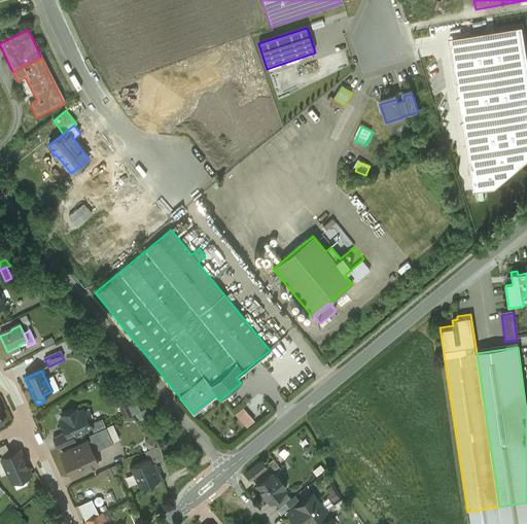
[(53,378),(46,381),(51,391),(43,395),(44,398),(59,391),(53,378)]
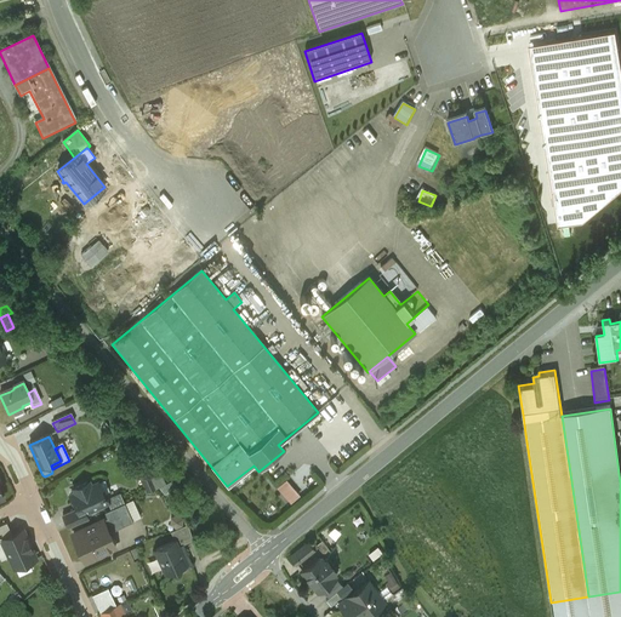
[(158,474),(149,478),(155,491),(164,487),(158,474)]
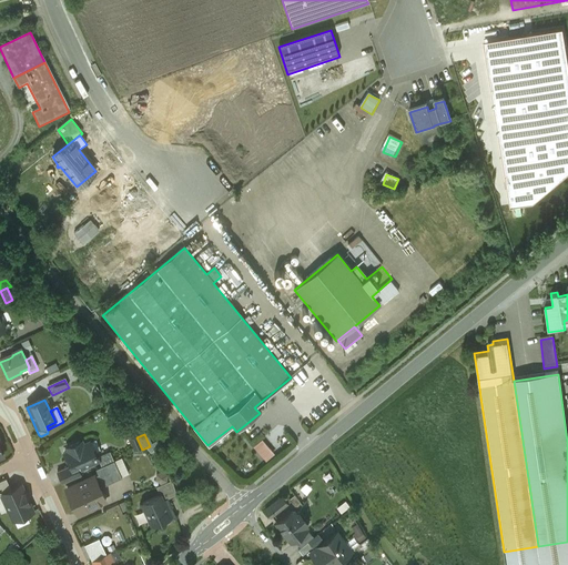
[(137,437),(130,441),(135,453),(142,450),(137,437)]
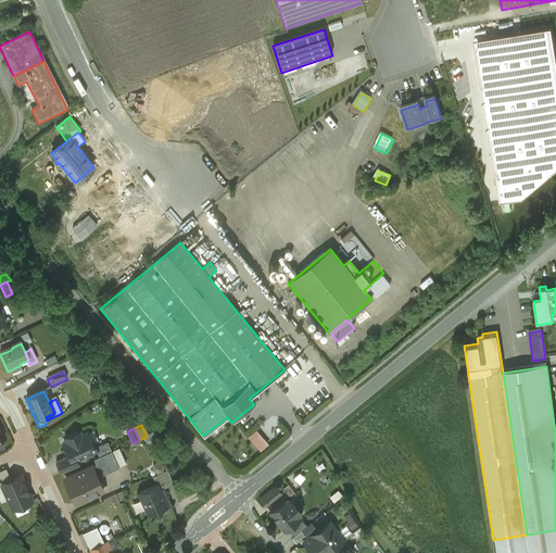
[(261,453),(269,445),(257,431),(249,439),(261,453)]
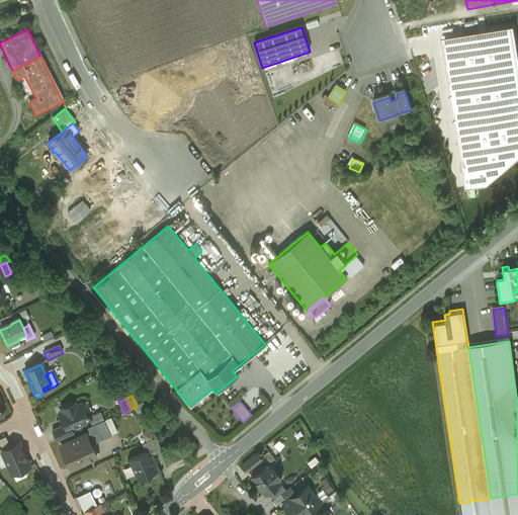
[(74,404),(61,410),(63,413),(59,415),(61,422),(62,421),(64,426),(68,424),(70,430),(90,421),(89,420),(86,414),(85,414),(81,405),(75,408),(74,404)]
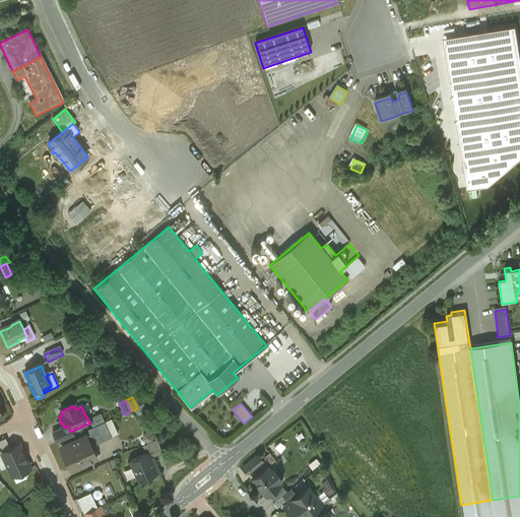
[(100,416),(89,422),(90,423),(92,429),(103,424),(100,416)]
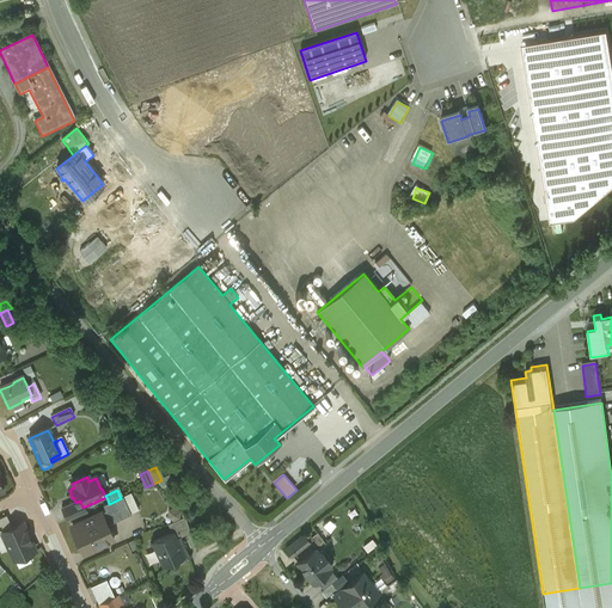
[(109,504),(103,507),(105,513),(102,514),(106,527),(130,516),(122,498),(109,504)]
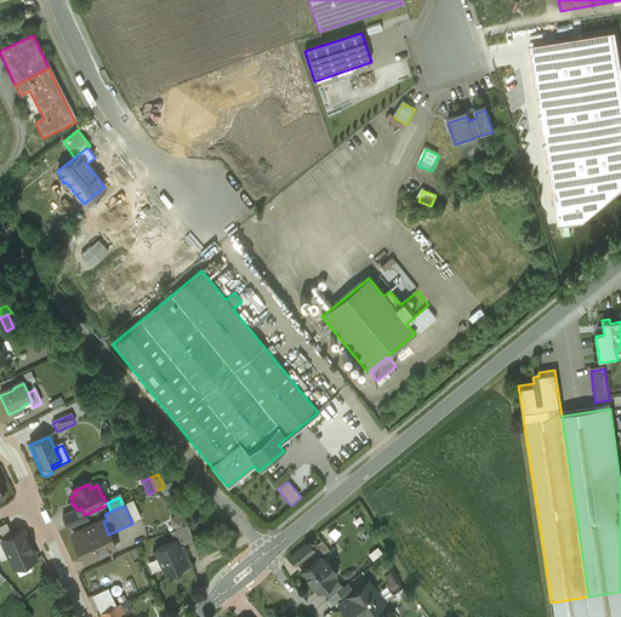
[(77,510),(62,516),(68,530),(87,521),(84,515),(81,508),(77,510)]
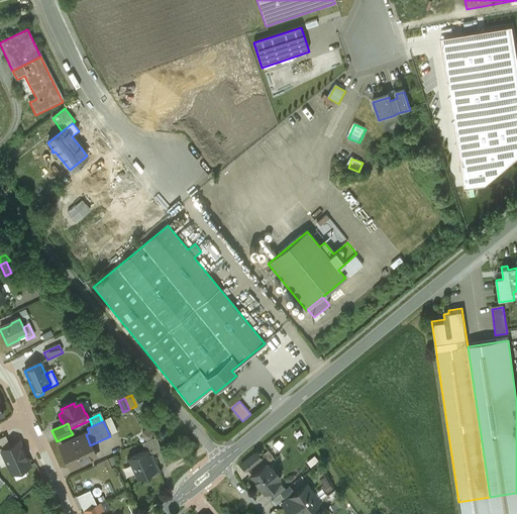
[(153,439),(152,430),(142,432),(142,440),(153,439)]
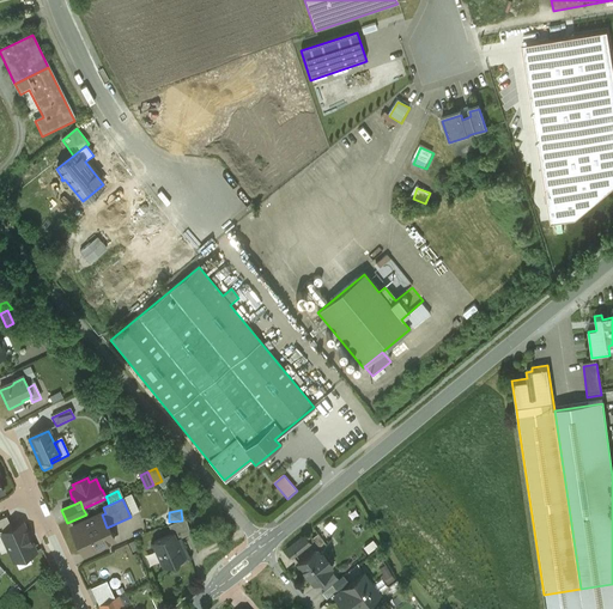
[(102,515),(72,529),(77,539),(76,540),(84,556),(114,542),(107,528),(102,515)]
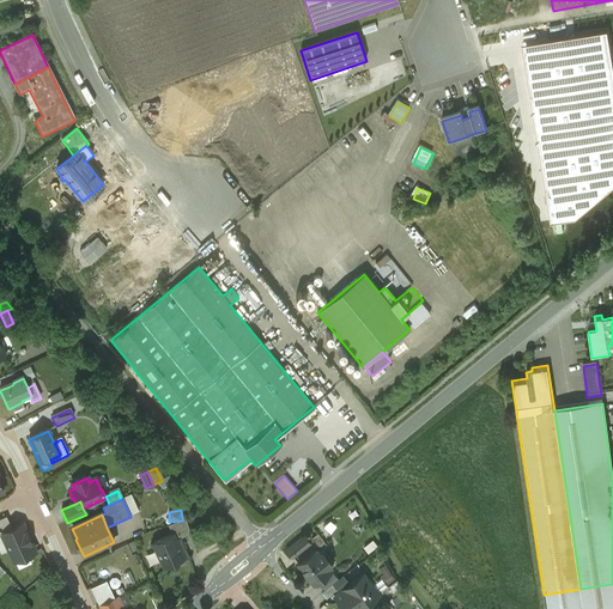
[(1,535),(12,530),(6,518),(0,521),(0,536),(1,536),(1,535)]
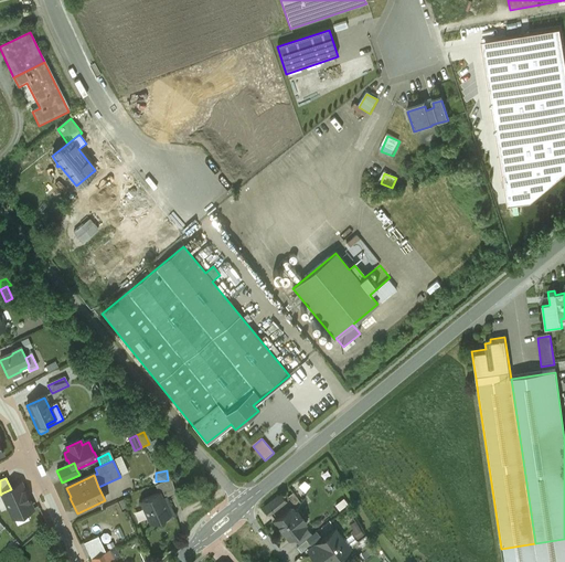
[(171,479),(155,487),(159,495),(162,500),(176,495),(171,479)]
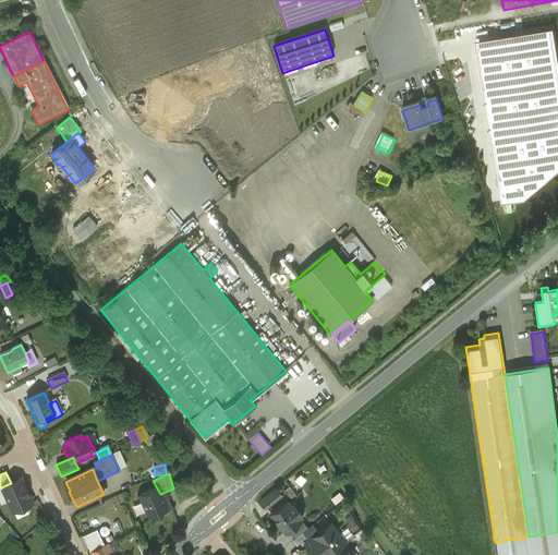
[(1,489),(13,514),(32,505),(20,480),(11,483),(1,487),(1,489)]
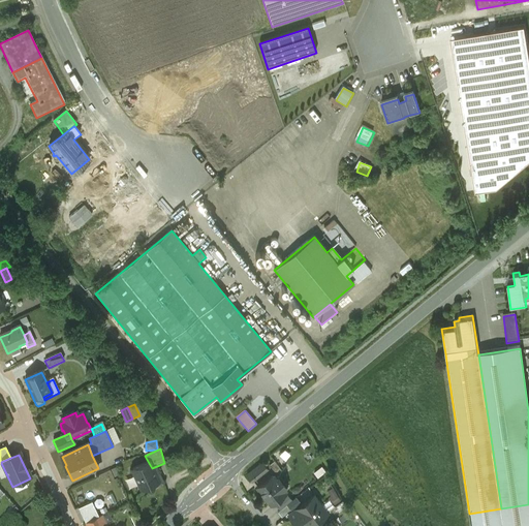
[(149,463),(132,471),(141,491),(158,483),(152,468),(149,463)]
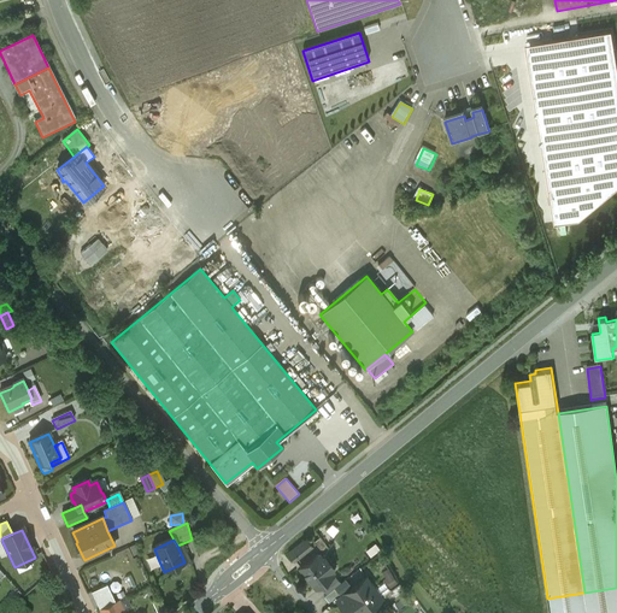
[(306,541),(287,555),(294,565),(313,549),(306,541)]
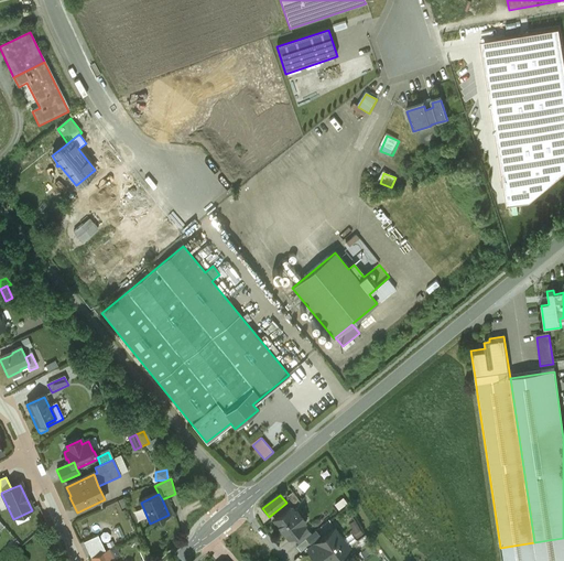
[(292,495),(288,499),(295,509),(301,505),(292,495)]
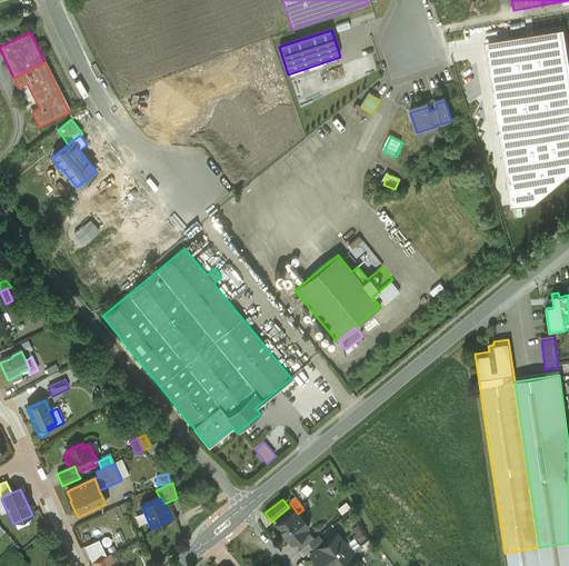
[(307,533),(292,515),(277,528),(291,545),(307,533)]
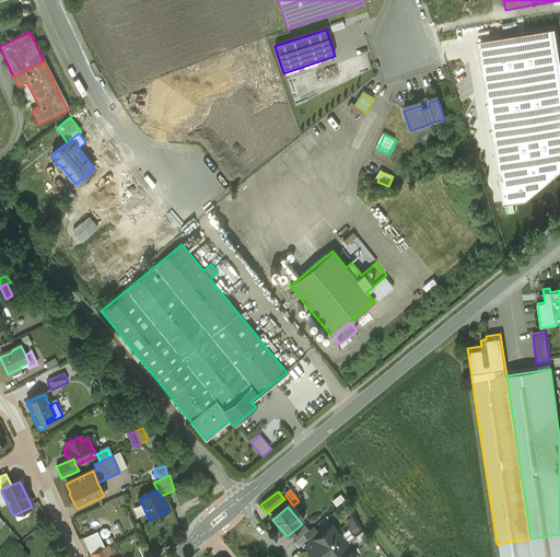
[(333,528),(314,541),(319,548),(311,555),(312,556),(333,556),(347,546),(333,528)]
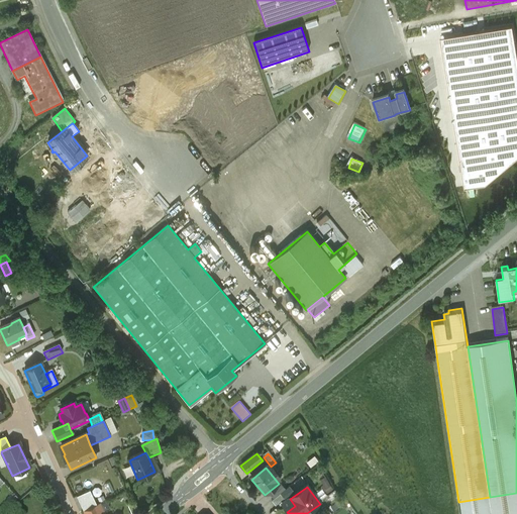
[(334,492),(321,502),(327,509),(338,500),(334,492)]
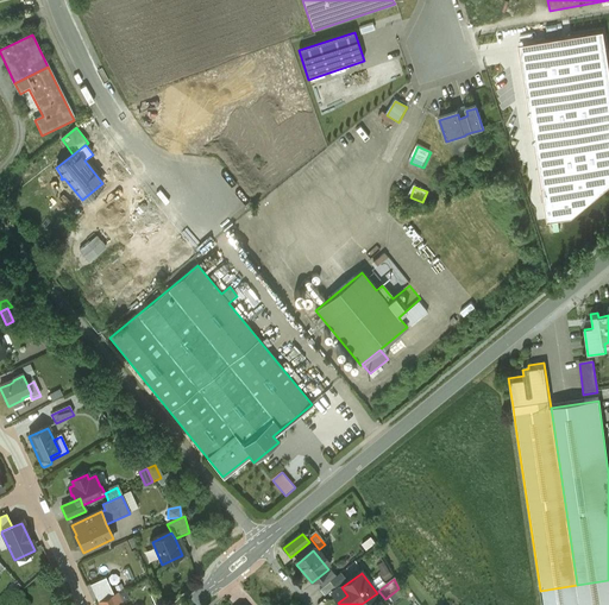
[(90,587),(98,604),(113,597),(106,580),(90,587)]
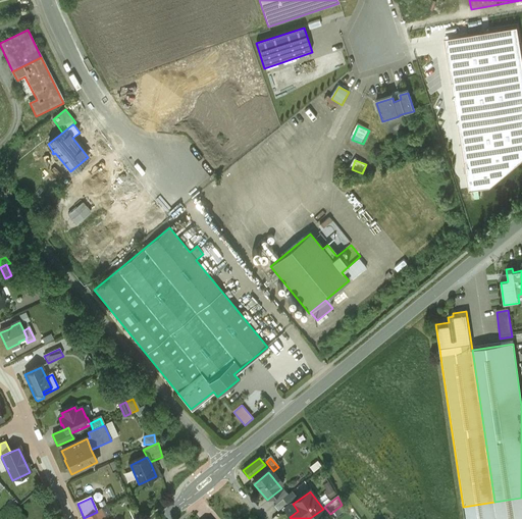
[(521,498),(494,502),(463,507),(464,518),(521,518),(521,498)]
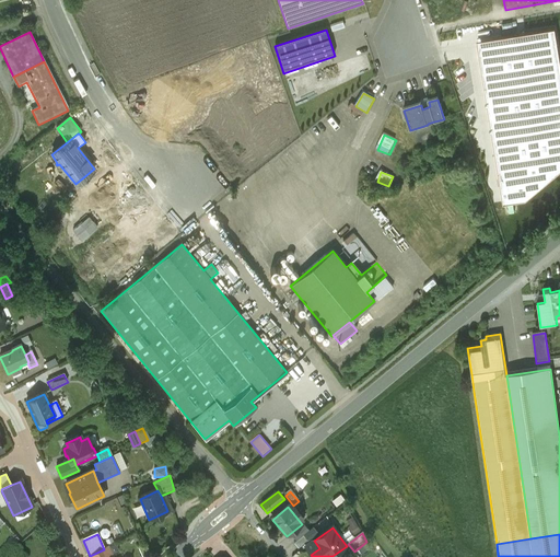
[(304,536),(294,545),(298,549),(307,541),(304,536)]
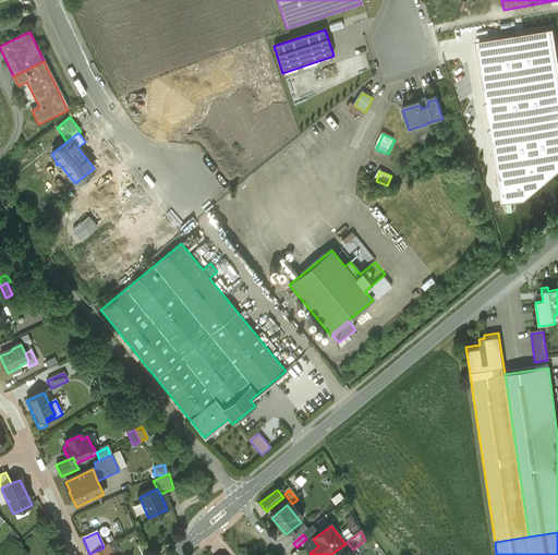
[(144,543),(137,546),(142,554),(148,554),(144,543)]
